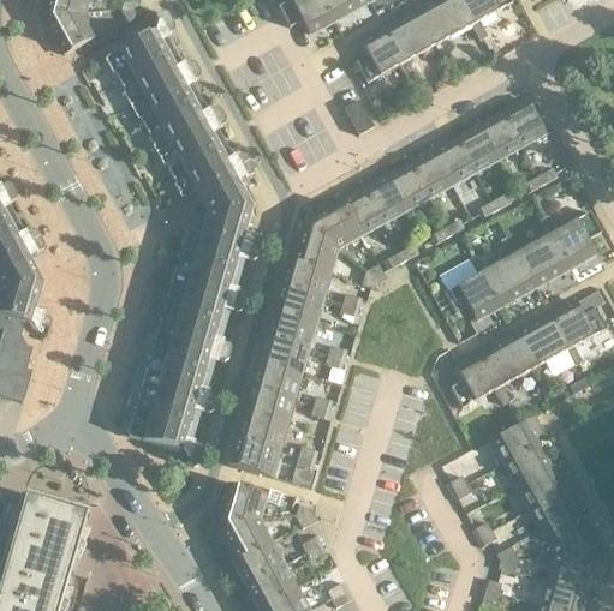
[(0,0),(0,285),(0,287),(0,286),(0,395),(12,399),(22,402),(24,402),(24,401),(27,394),(33,372),(27,370),(33,348),(27,347),(21,337),(25,322),(29,323),(33,329),(36,329),(34,335),(35,335),(35,336),(43,340),(45,339),(48,336),(52,322),(51,318),(41,315),(42,311),(41,309),(36,306),(42,288),(40,275),(31,258),(35,256),(36,253),(45,249),(43,249),(45,244),(37,231),(34,229),(25,233),(9,203),(17,198),(16,198),(17,195),(12,185),(9,184),(7,183),(0,186),(0,0)]
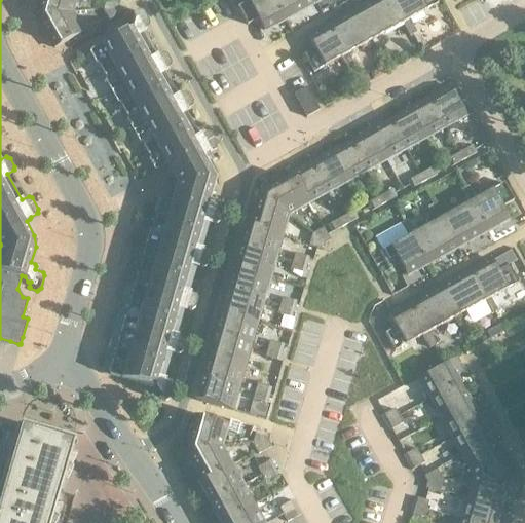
[(39,0),(37,8),(38,15),(73,10),(75,0),(39,0)]
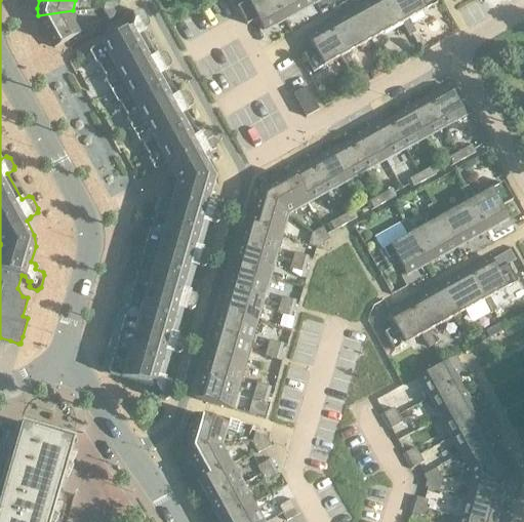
[(286,18),(276,0),(247,0),(238,5),(247,23),(258,17),(265,28),(273,24),(273,26),(286,18)]
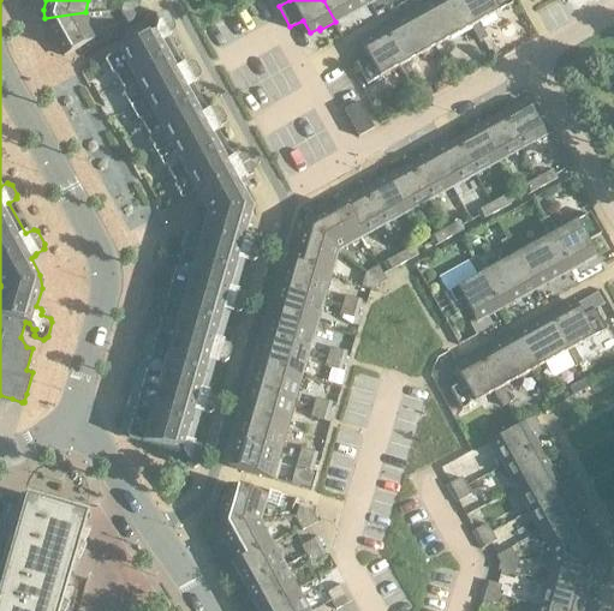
[(369,0),(323,0),(335,22),(350,13),(349,11),(369,0)]
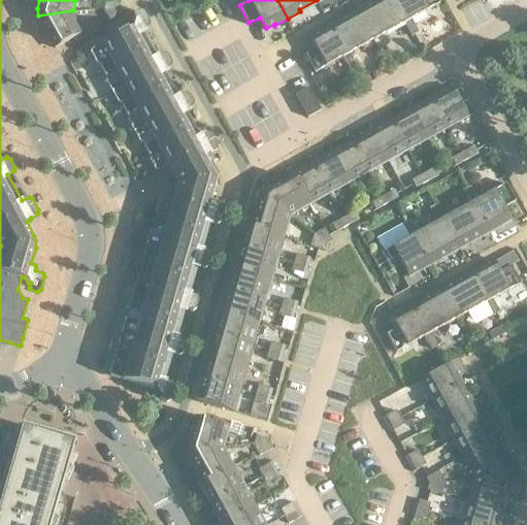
[(416,33),(397,0),(376,0),(362,7),(379,36),(405,22),(413,34),(416,33)]
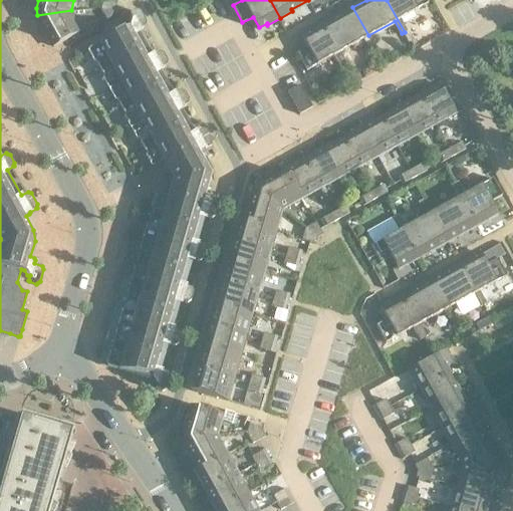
[(387,0),(405,32),(408,30),(402,17),(429,3),(427,0),(387,0)]
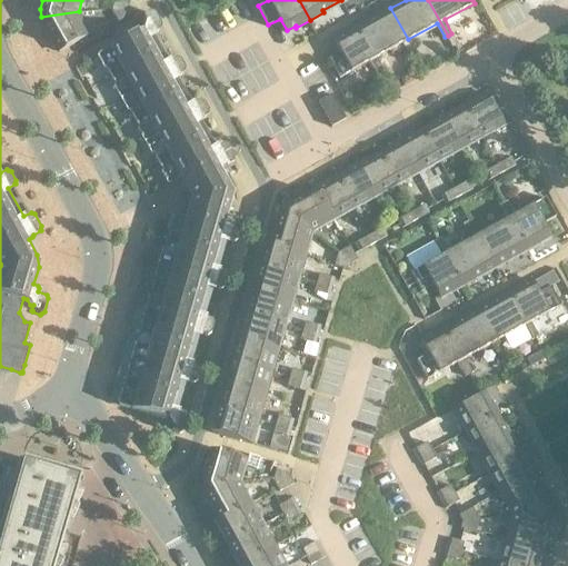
[(133,12),(129,6),(112,8),(119,20),(133,12)]
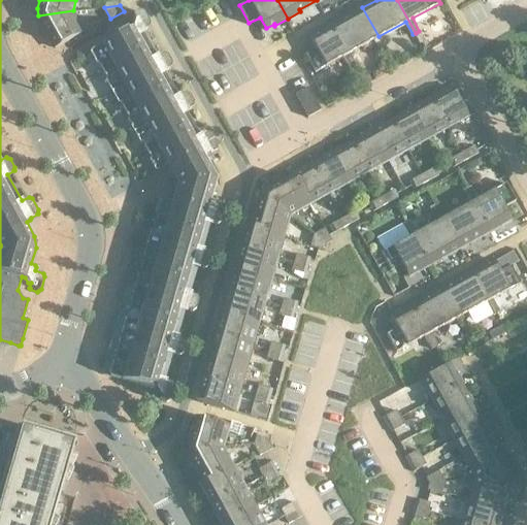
[(379,36),(362,7),(343,18),(342,17),(331,23),(354,66),(358,64),(351,52),(379,36)]
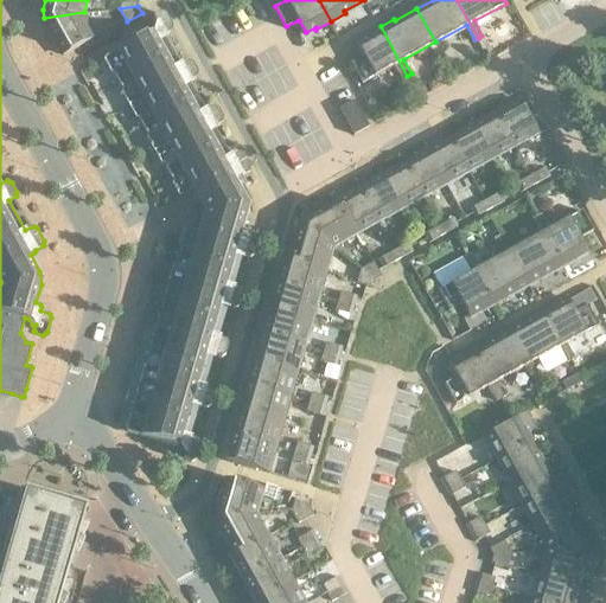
[(161,12),(161,11),(154,15),(157,21),(153,24),(152,31),(106,56),(183,196),(196,187),(208,209),(204,218),(198,216),(195,230),(185,228),(127,430),(154,437),(160,440),(186,446),(184,459),(192,461),(196,459),(201,444),(198,440),(189,437),(198,404),(208,406),(208,405),(211,404),(215,393),(212,390),(204,386),(214,354),(222,357),(222,355),(225,354),(229,344),(227,340),(227,339),(218,337),(228,303),(236,306),(236,305),(241,305),(243,294),(241,289),(241,288),(233,287),(242,254),(250,256),(250,255),(255,254),(259,239),(257,236),(248,233),(247,230),(242,229),(244,222),(248,210),(246,197),(237,180),(241,179),(242,175),(250,172),(250,171),(250,167),(243,154),(240,152),(231,155),(215,126),(223,121),(222,121),(223,117),(218,108),(215,107),(214,106),(206,110),(190,79),(197,76),(198,72),(193,63),(189,62),(189,61),(180,64),(164,34),(172,31),(172,30),(173,26),(166,13),(161,12)]
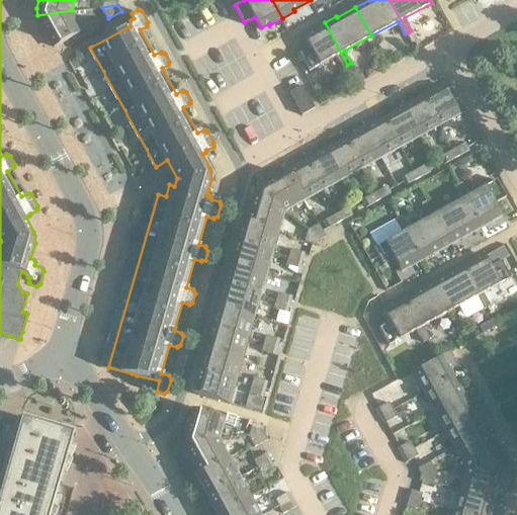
[(83,29),(72,10),(37,15),(37,19),(53,47),(83,29)]
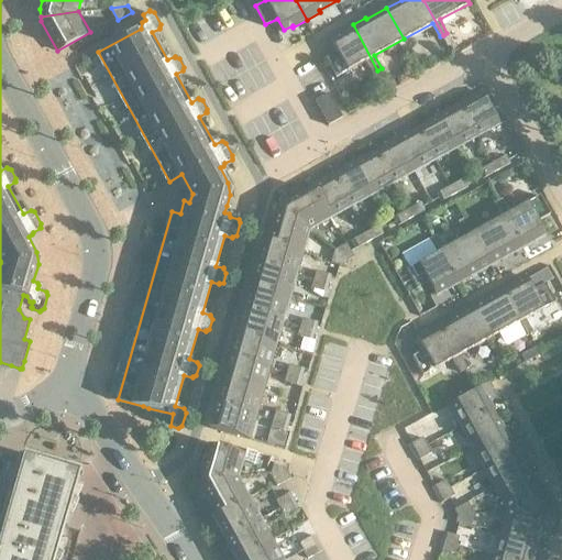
[(377,70),(353,24),(330,36),(338,51),(327,57),(337,76),(366,59),(374,73),(377,70)]
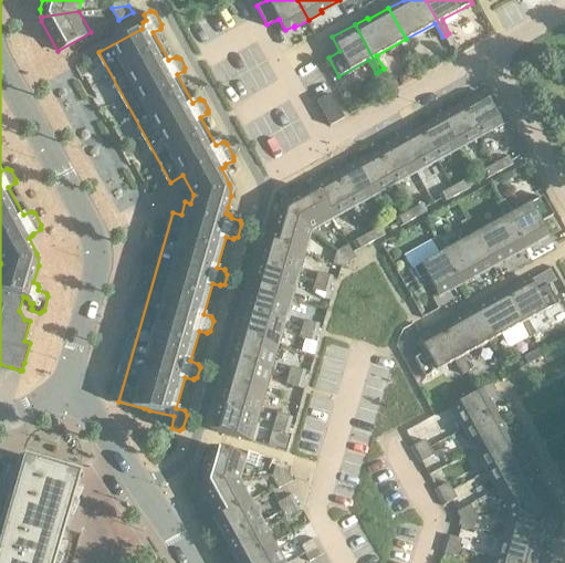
[(394,74),(385,80),(390,90),(399,85),(394,74)]
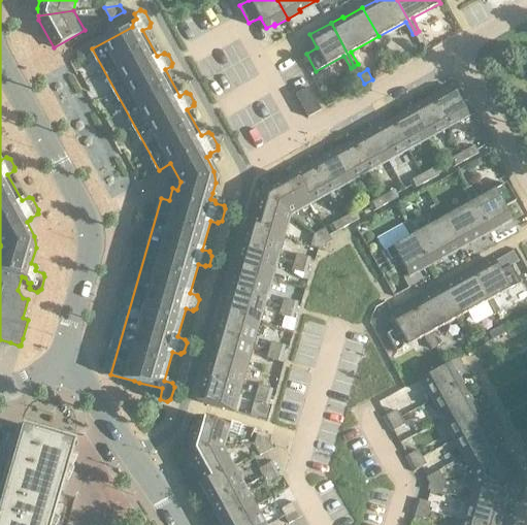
[(470,115),(453,85),(432,96),(449,126),(470,115)]
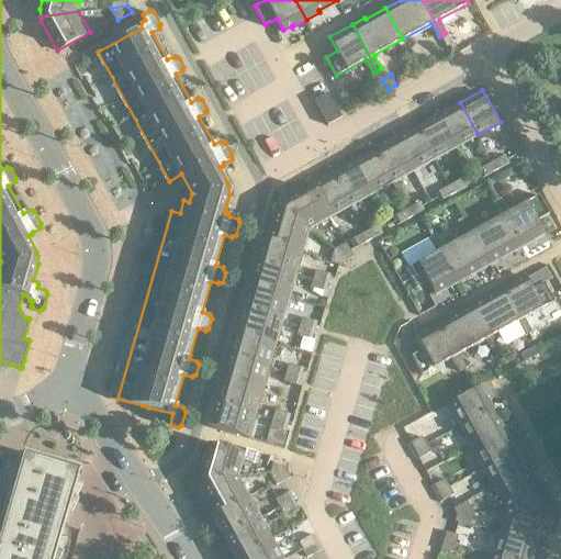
[(329,91),(317,98),(315,99),(328,123),(343,115),(329,91)]
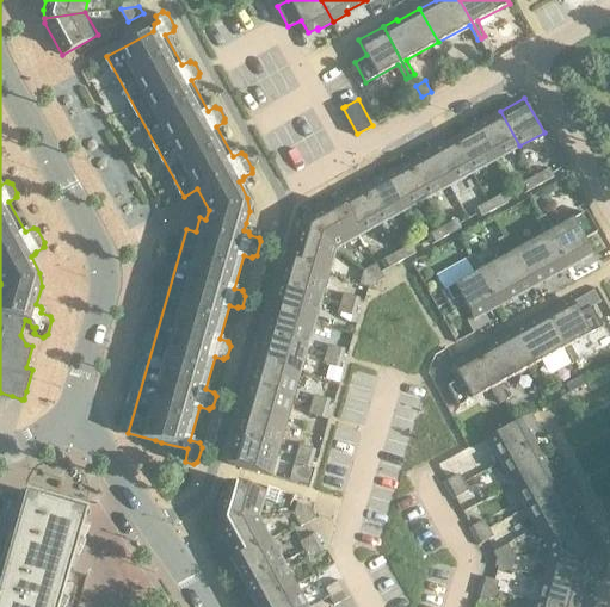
[(519,146),(500,111),(478,124),(497,159),(519,146)]
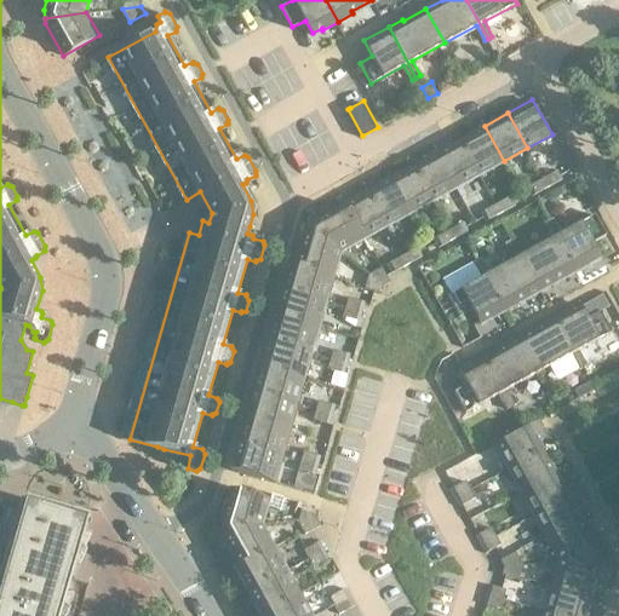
[(504,161),(485,126),(462,138),(481,174),(504,161)]
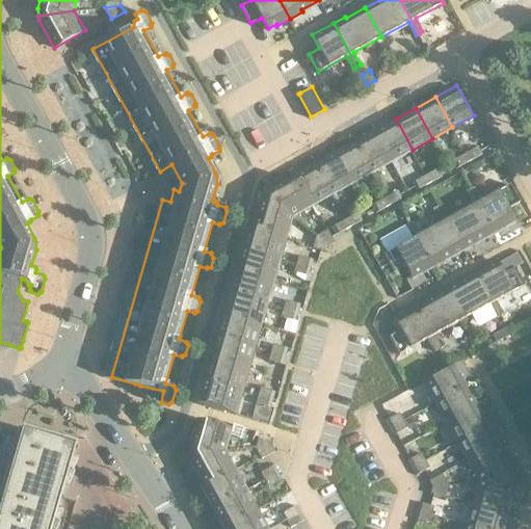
[(413,150),(396,118),(375,130),(392,161),(413,150)]
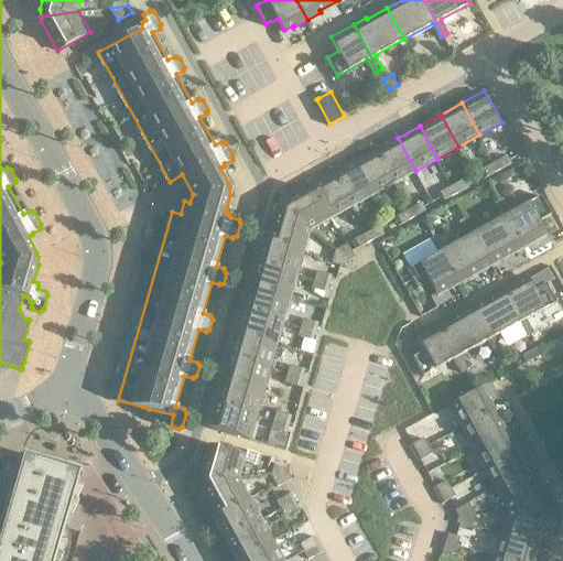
[(415,171),(398,138),(377,150),(394,182),(415,171)]
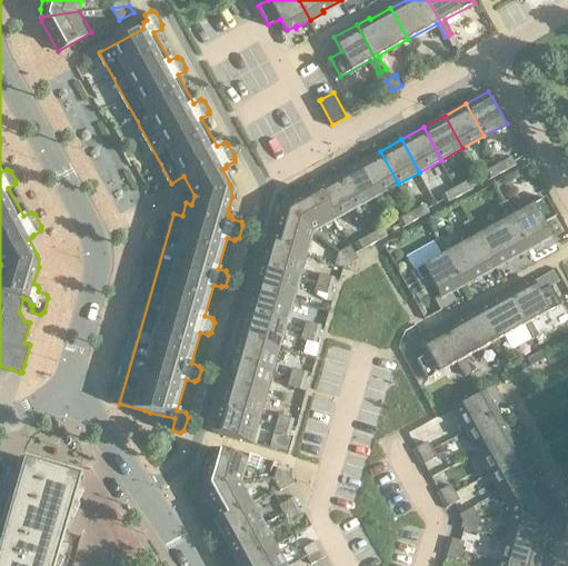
[(398,184),(380,151),(358,162),(377,196),(398,184)]
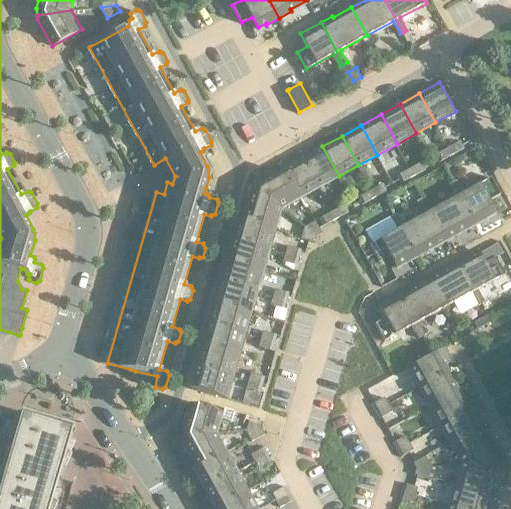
[(461,140),(448,147),(452,154),(465,147),(463,143),(461,140)]
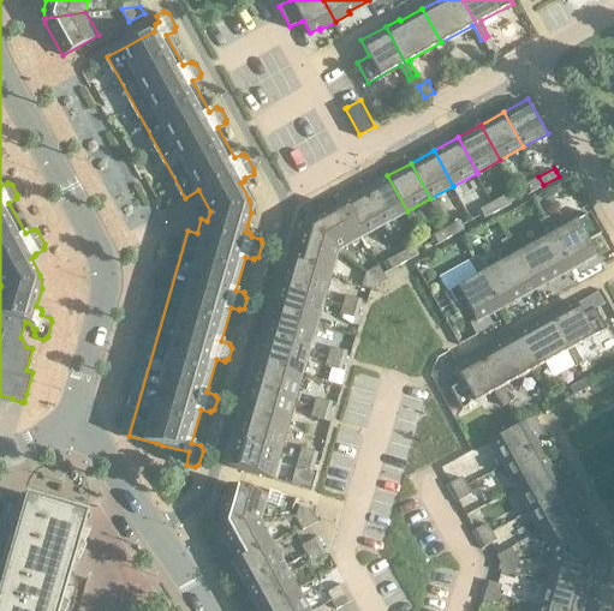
[(407,211),(387,175),(364,189),(385,223),(407,211)]
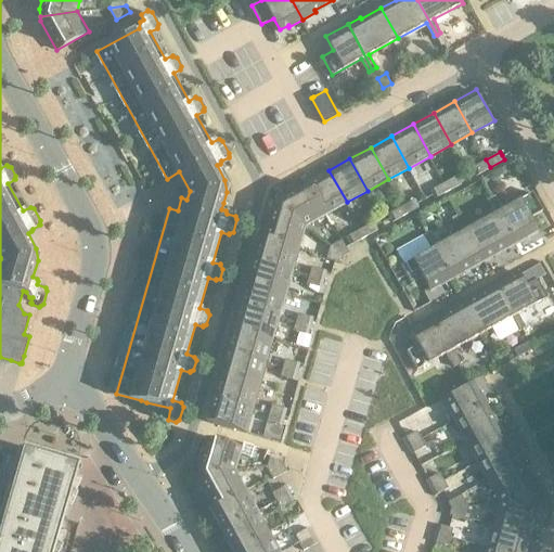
[(490,167),(486,159),(473,166),(477,175),(490,167)]
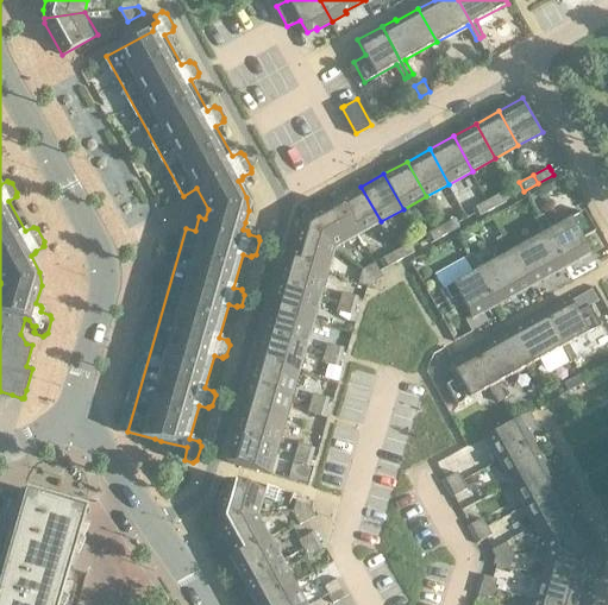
[(381,221),(361,187),(346,194),(348,196),(338,202),(356,235),(381,221)]
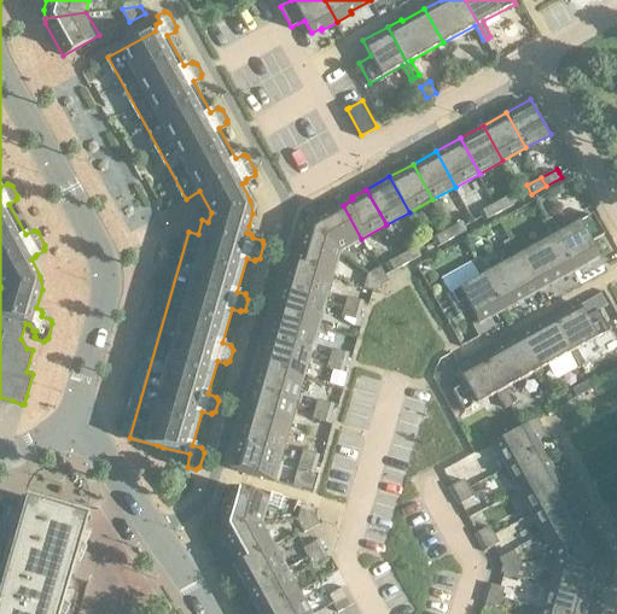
[(510,194),(495,203),(500,211),(514,203),(510,194)]
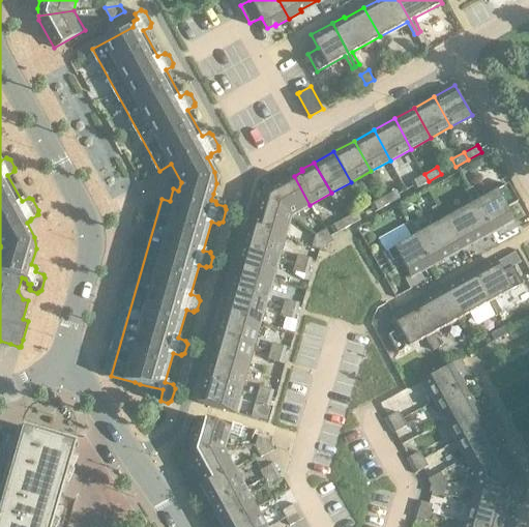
[(429,181),(424,174),(411,181),(415,188),(429,181)]
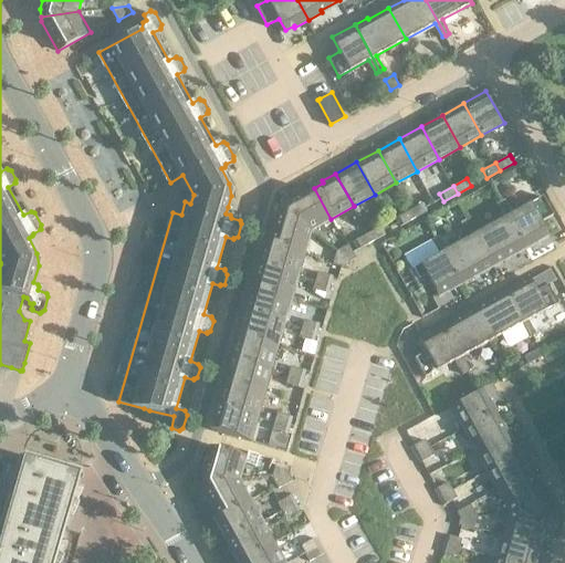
[(331,219),(314,188),(304,193),(304,191),(285,201),(282,206),(312,229),(331,219)]
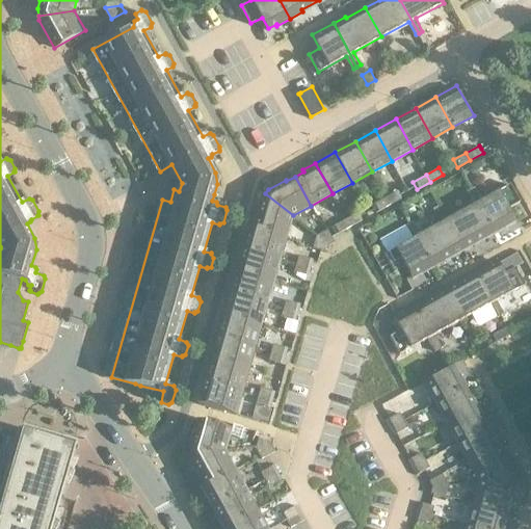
[(475,186),(472,188),(496,232),(508,225),(507,223),(516,218),(510,207),(521,202),(511,183),(482,199),(475,186)]
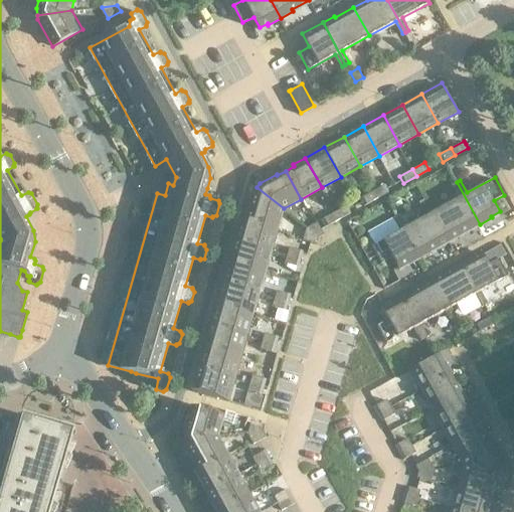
[(480,224),(457,182),(453,184),(460,196),(434,210),(450,239),(467,229),(468,231),(480,224)]
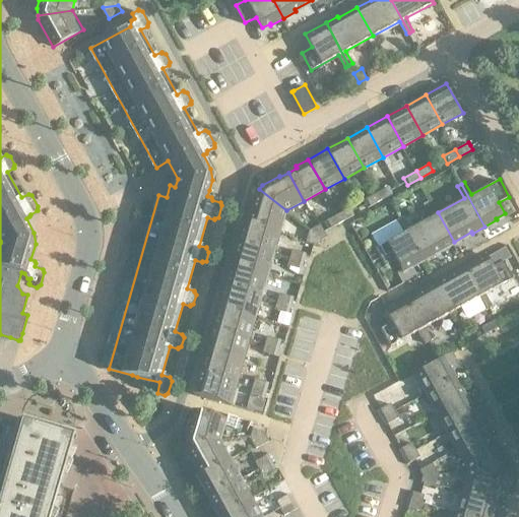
[(389,185),(379,191),(377,192),(381,199),(393,192),(389,185)]
